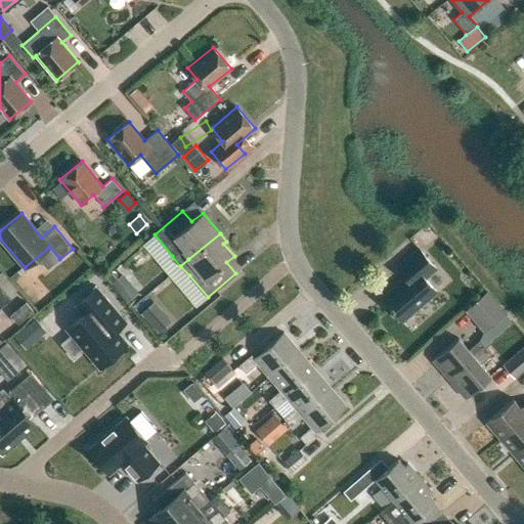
[(406,278),(382,299),(401,321),(436,292),(425,278),(436,268),(419,249),(397,267),(406,278)]
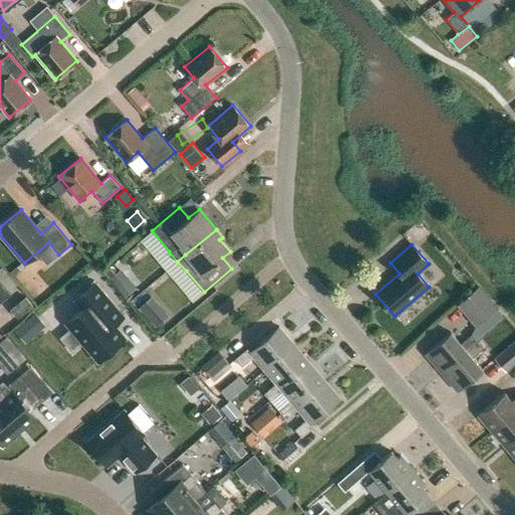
[(126,264),(116,272),(130,291),(140,284),(126,264)]
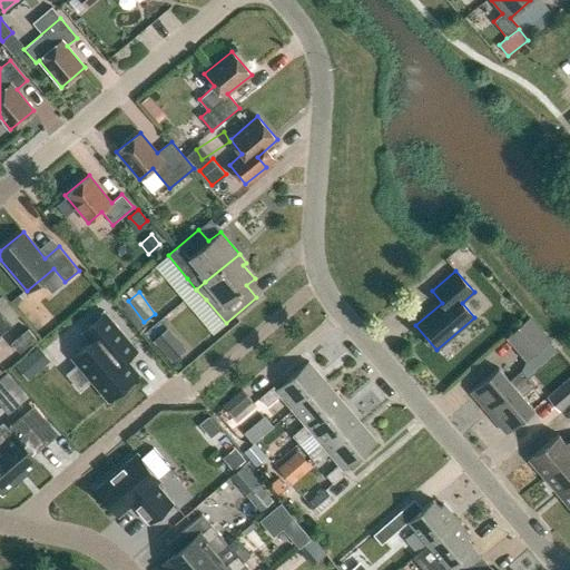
[(0,334),(11,325),(0,311),(0,334)]
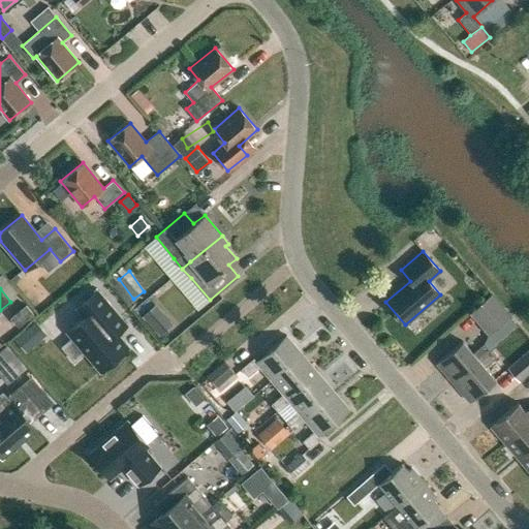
[(72,338),(62,347),(74,362),(85,352),(101,371),(128,347),(117,334),(119,332),(127,324),(124,320),(98,290),(78,309),(85,317),(67,332),(72,338)]
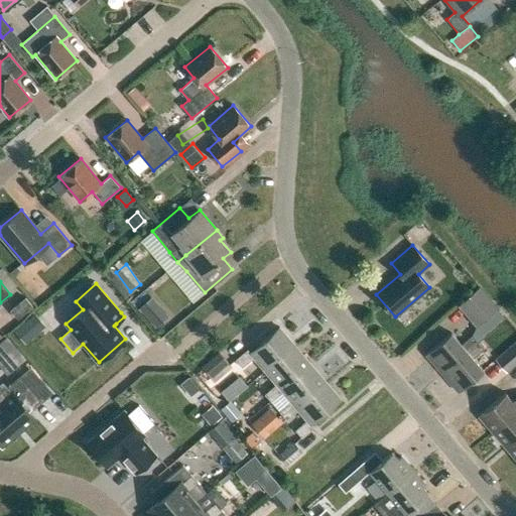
[(481,288),(459,307),(477,329),(472,335),(478,342),(506,317),(498,309),(481,288)]
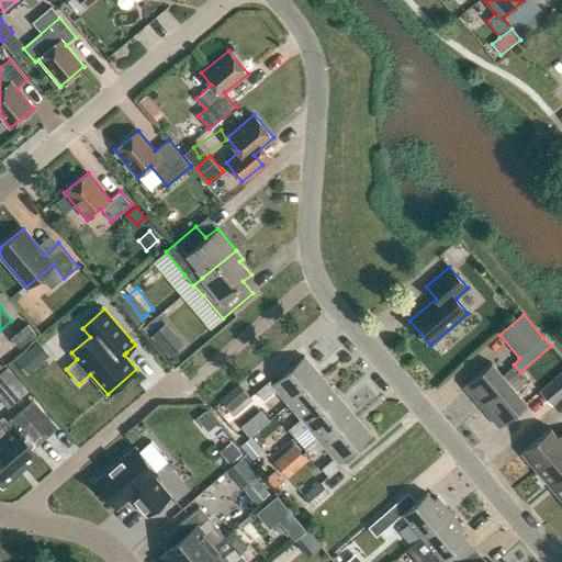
[(168,323),(154,335),(171,357),(187,344),(168,323)]
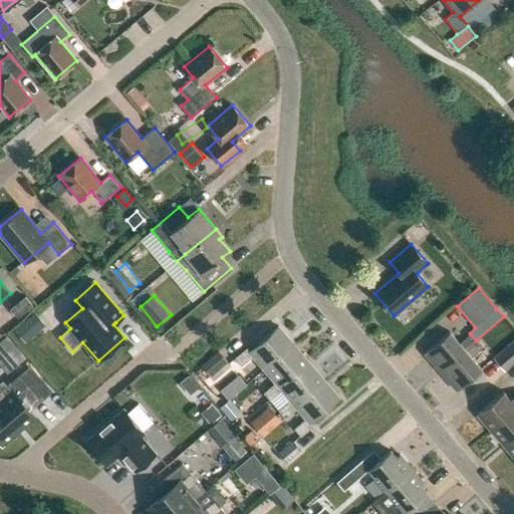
[(25,296),(10,309),(18,318),(33,305),(25,296)]
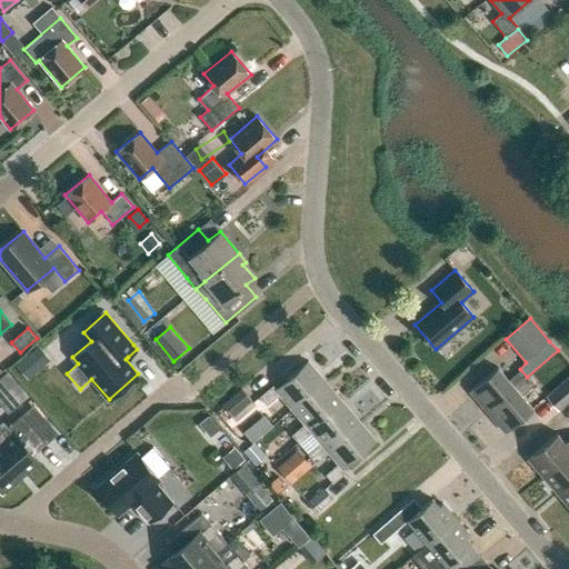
[(37,349),(17,366),(28,378),(47,361),(37,349)]
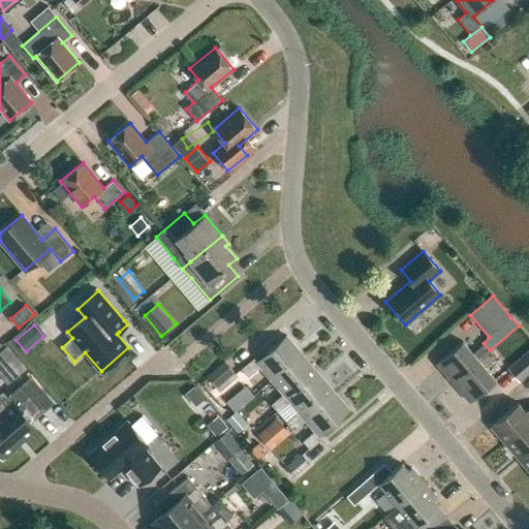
[(259,367),(272,380),(302,354),(285,335),(256,361),(254,358),(241,369),(248,377),(259,367)]
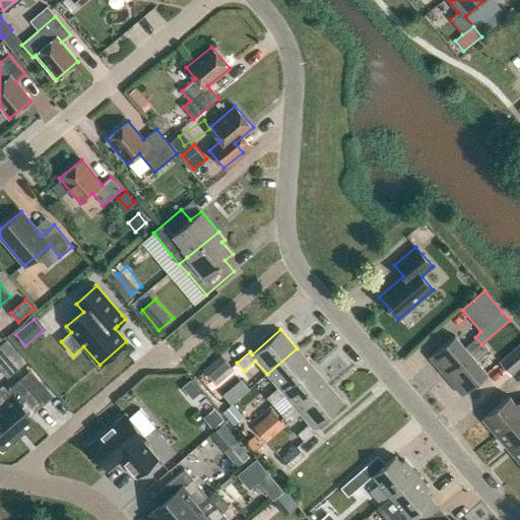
[(454,335),(429,356),(445,376),(481,344),(475,337),(464,347),(454,335)]
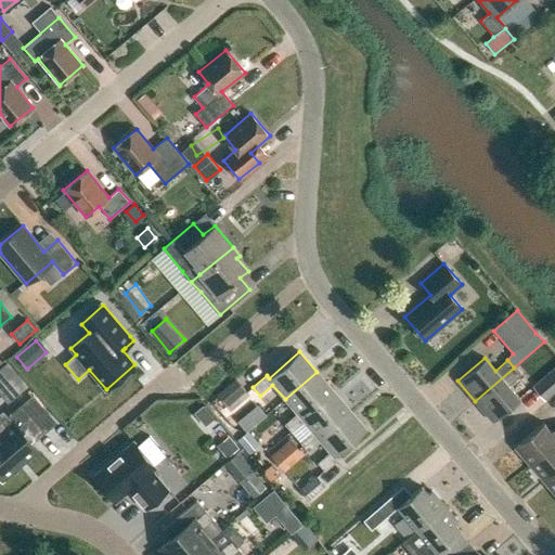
[(554,364),(530,386),(543,400),(554,389),(554,364)]
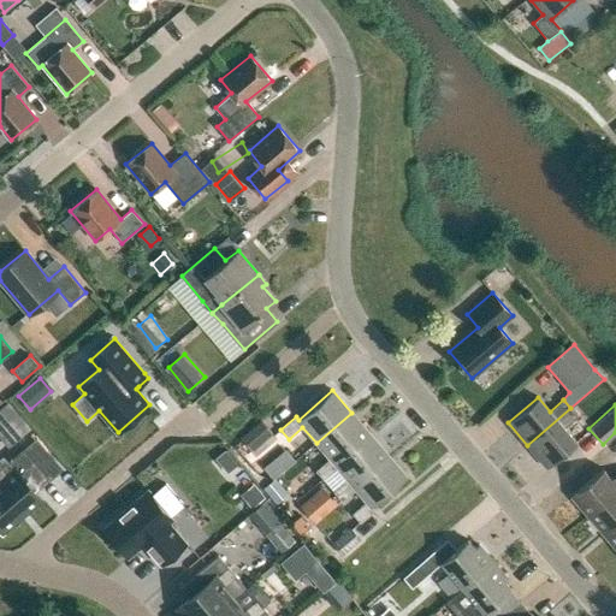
[(0,408),(0,434),(10,445),(27,431),(4,406),(0,408)]
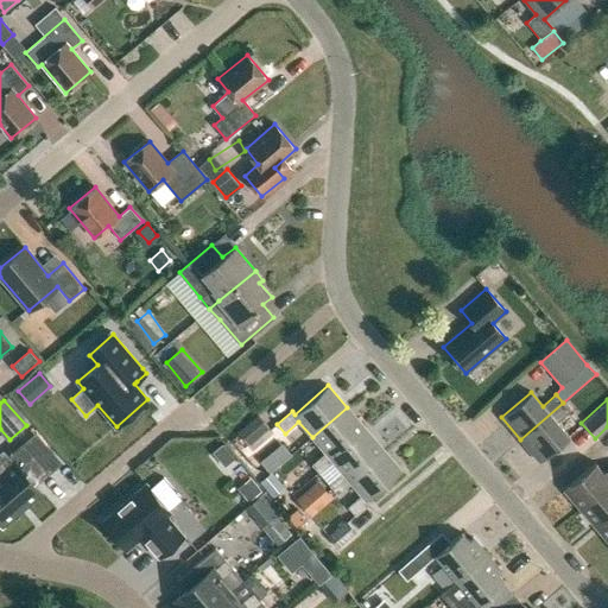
[(563,403),(520,439),(539,462),(569,436),(557,423),(570,411),(563,403)]
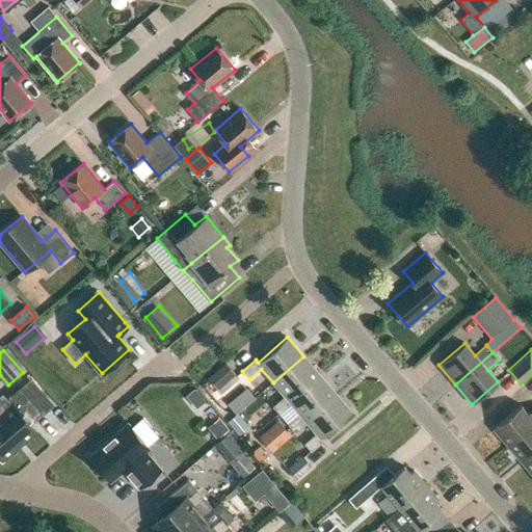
[(320,375),(303,356),(273,382),(285,396),(272,406),(280,415),(292,404),(289,401),(320,375)]
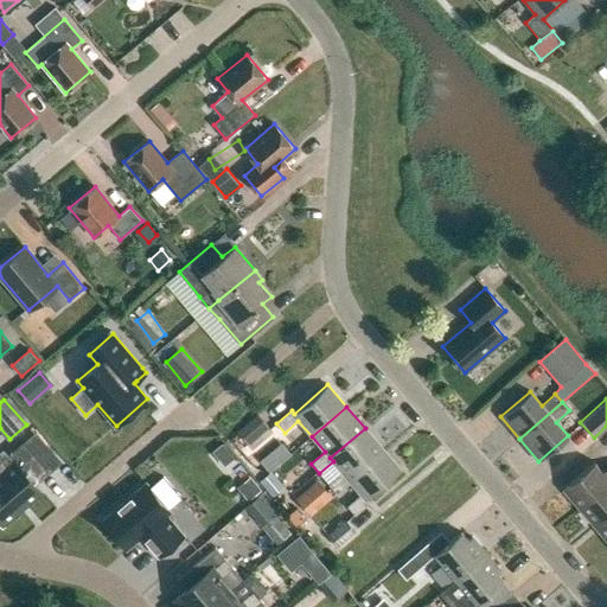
[(238,429),(249,440),(269,422),(259,411),(238,429)]
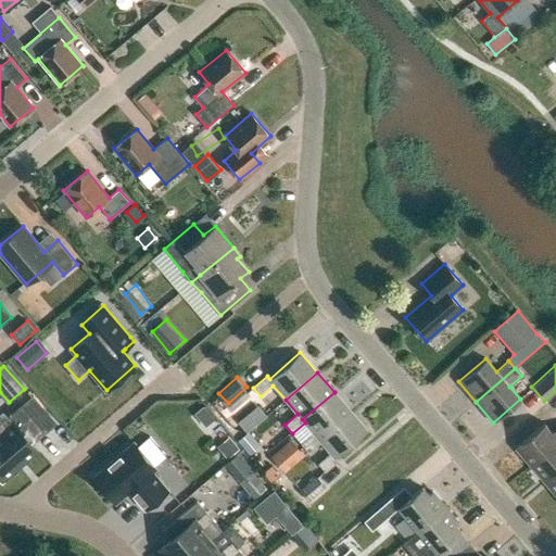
[(308,453),(321,442),(318,439),(351,412),(335,392),(302,419),(305,422),(314,433),(301,444),(308,453)]
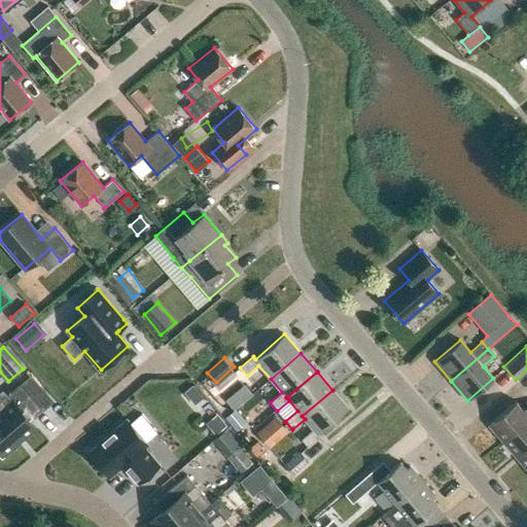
[(0,449),(3,453),(36,424),(31,418),(43,407),(22,382),(8,394),(13,400),(0,411),(0,449)]
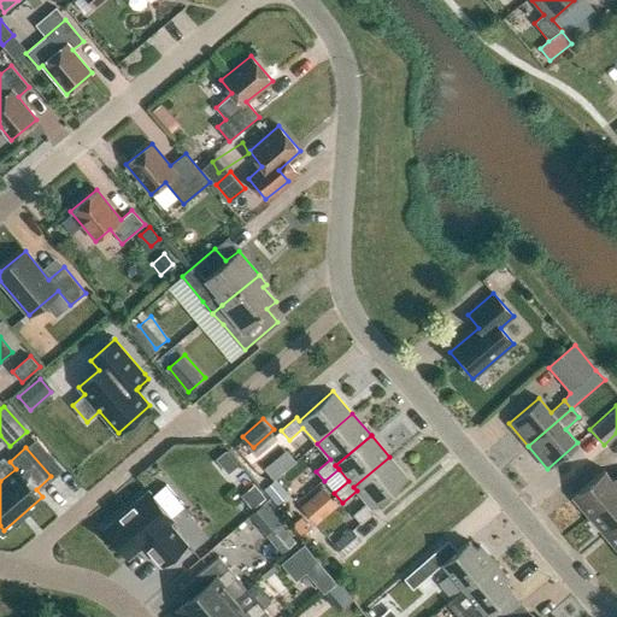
[(275,457),(264,468),(275,479),(286,469),(275,457)]
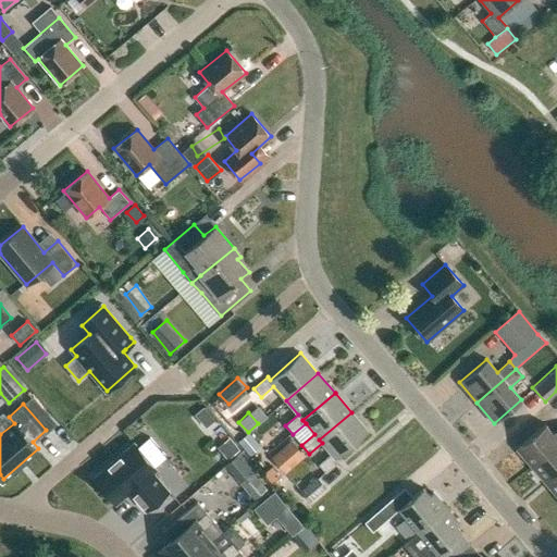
[(319,463),(325,472),(339,461),(336,458),(368,432),(351,412),(319,440),(322,443),(331,454),(319,463)]
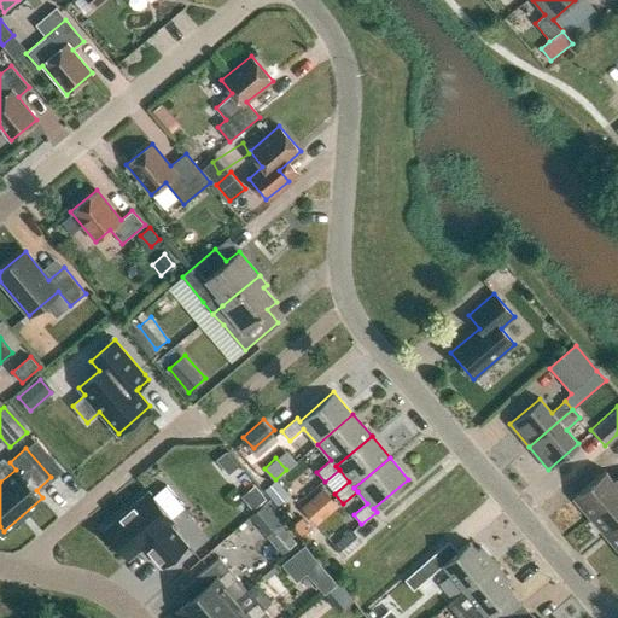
[(572,497),(589,518),(617,493),(617,476),(613,481),(605,471),(572,497)]
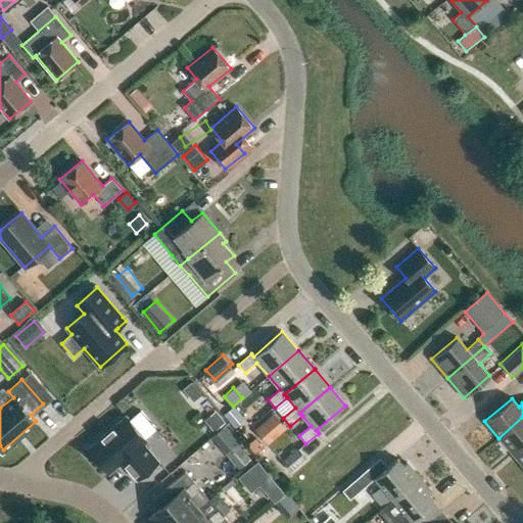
[(233,408),(224,416),(235,428),(244,420),(233,408)]
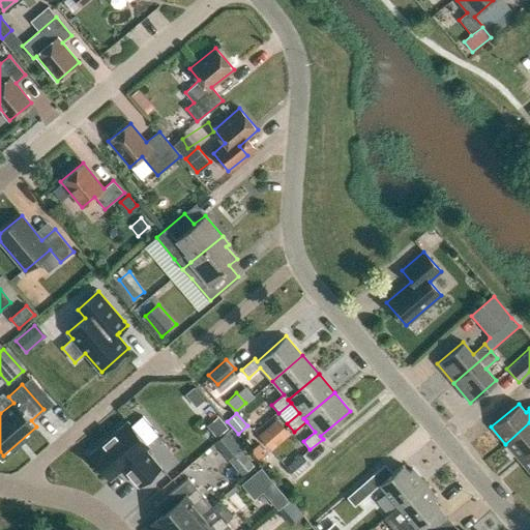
[(208,425),(217,437),(228,429),(218,416),(208,425)]
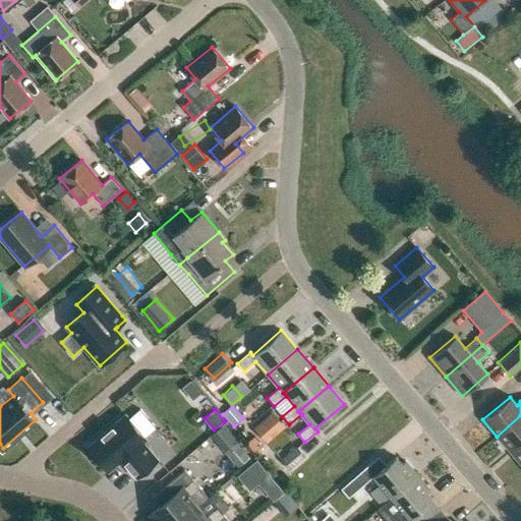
[(273,409),(254,423),(268,439),(285,424),(273,409)]
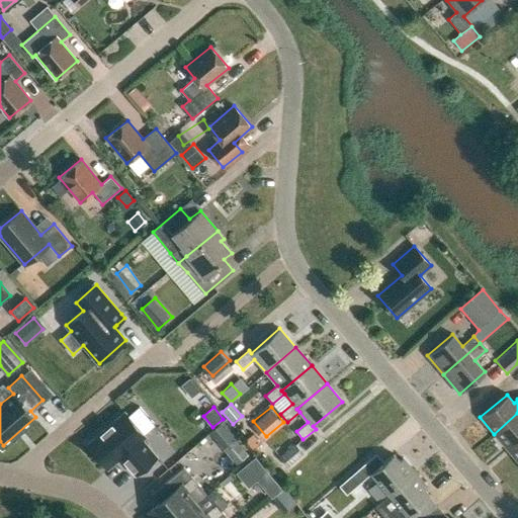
[(124,412),(87,443),(108,468),(120,457),(135,475),(157,456),(142,439),(145,437),(124,412)]
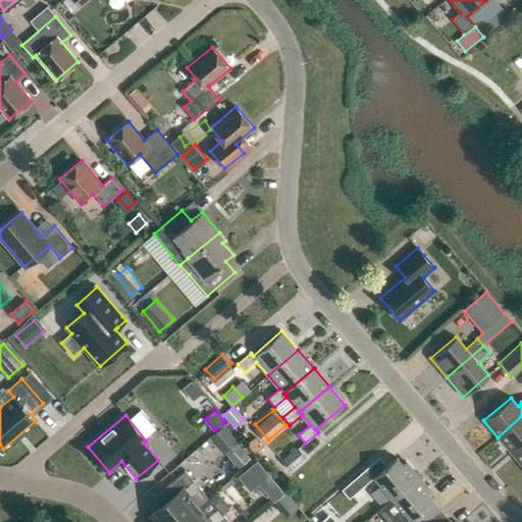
[(521,416),(498,437),(511,453),(521,442),(521,416)]
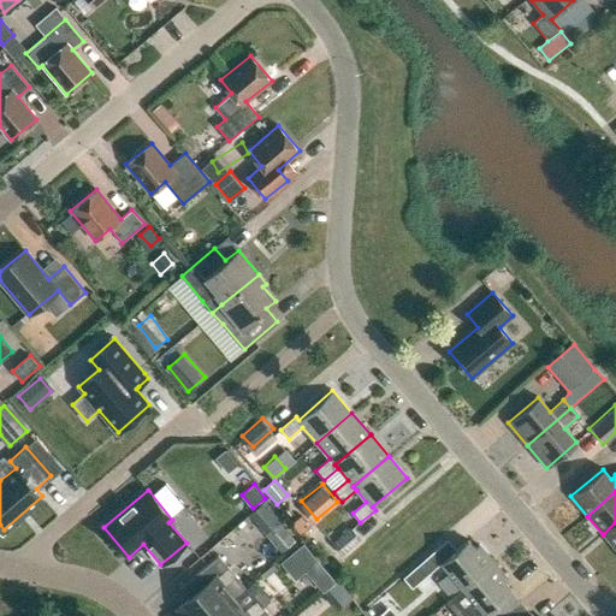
[(298,542),(282,521),(267,534),(284,554),(298,542)]
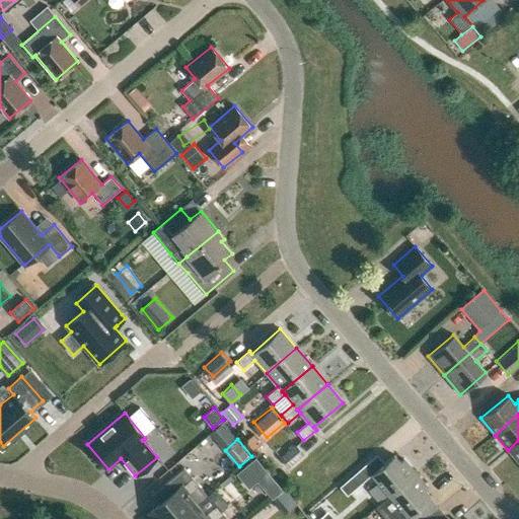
[(518,440),(508,450),(518,462),(518,440)]
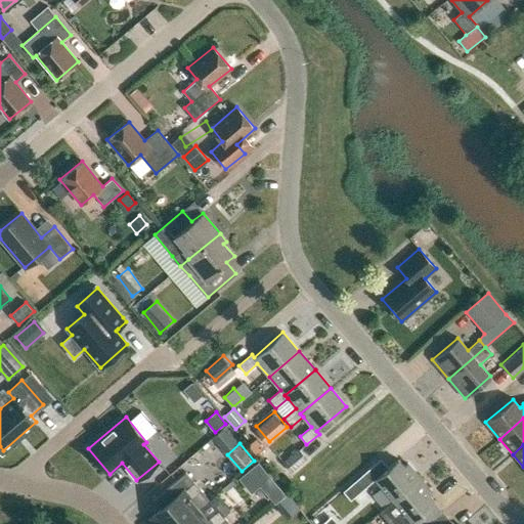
[(282,459),(291,469),(307,455),(299,445),(282,459)]
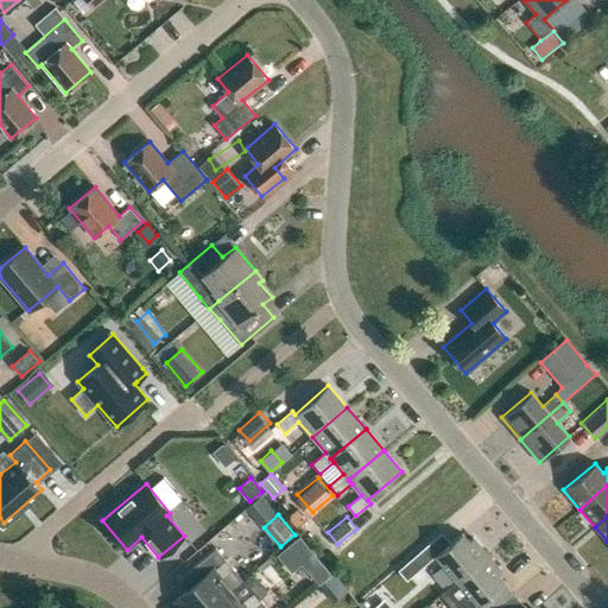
[(419,551),(398,570),(406,580),(428,562),(436,555),(456,580),(487,553),(482,549),(473,538),(469,542),(462,533),(450,543),(442,532),(419,551)]
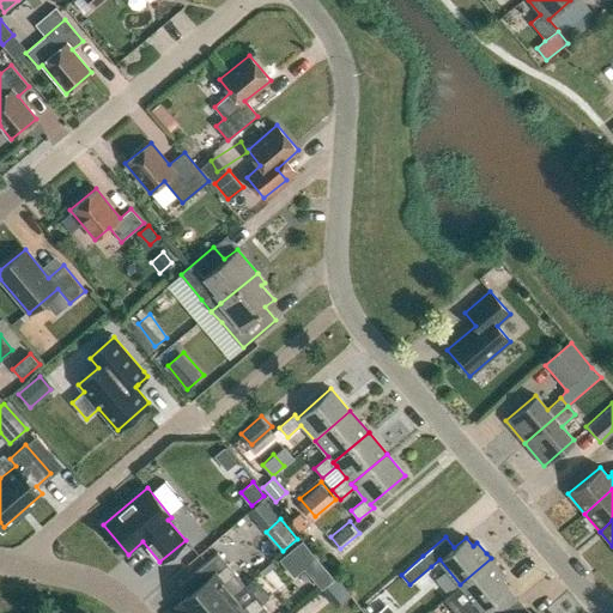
[(302,542),(291,552),(305,568),(322,588),(333,578),(302,542)]
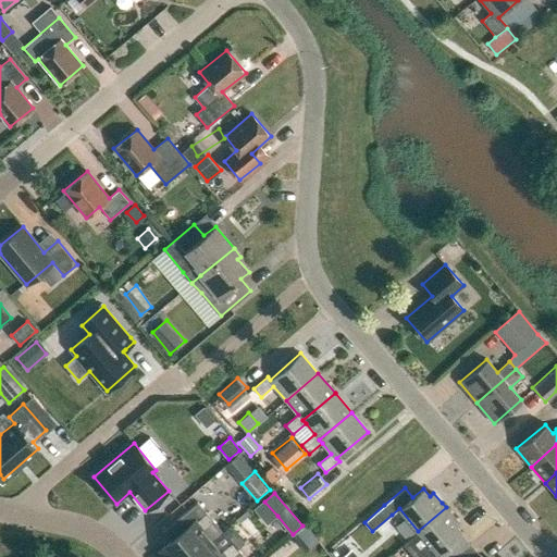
[(192,556),(211,541),(222,531),(197,502),(177,519),(185,529),(161,549),(168,556),(192,556)]
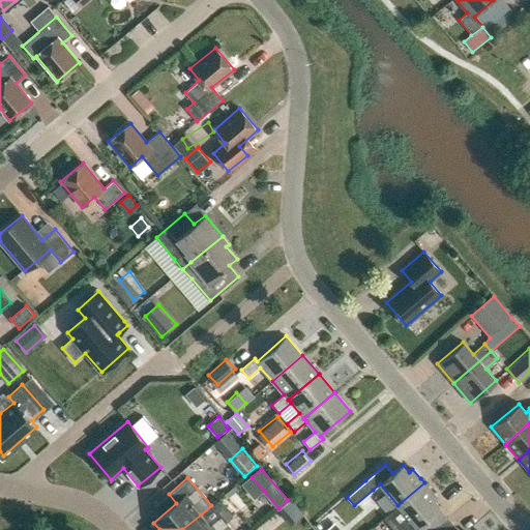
[(398,505),(384,517),(395,529),(433,529),(434,529),(425,520),(439,508),(433,500),(437,498),(429,488),(424,482),(398,505)]
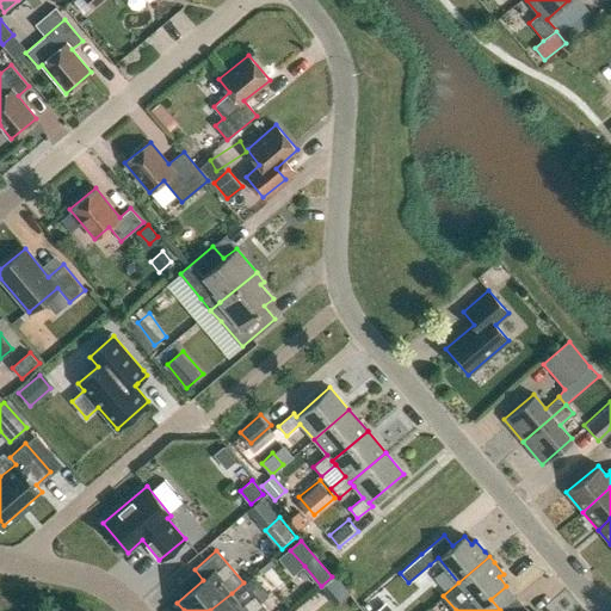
[(267,610),(253,594),(241,605),(232,593),(210,610),(267,610)]
